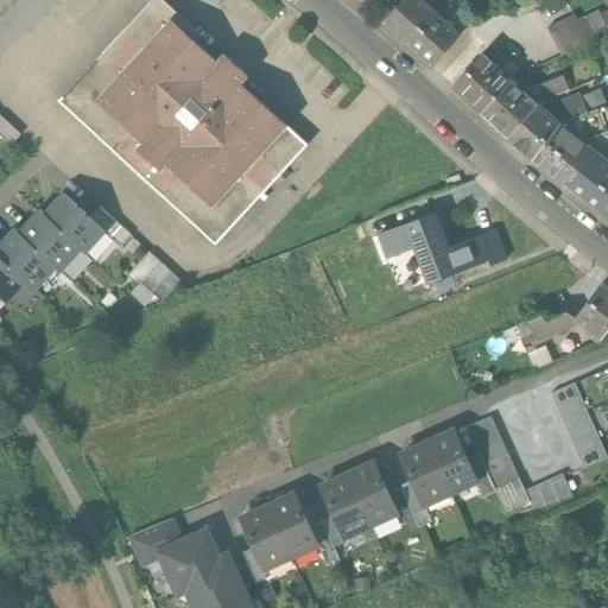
[(420,0),(403,0),(401,1),(381,23),(406,45),(435,13),(420,0)]
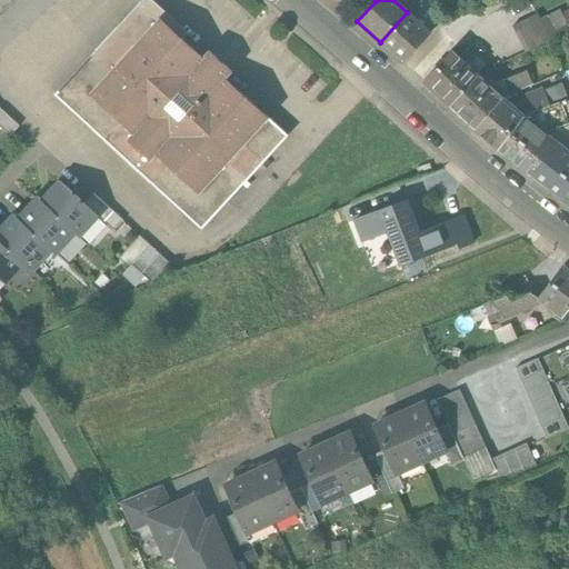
[(202,59),(141,2),(55,96),(201,230),(288,137),(266,116),(247,99),(225,78),(231,71),(209,52),(202,59)]
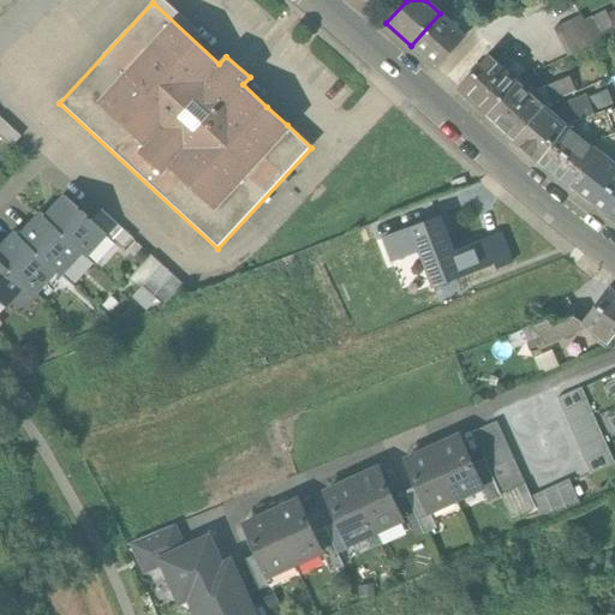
[(440,13),(411,46),(436,69),(465,36),(440,13)]
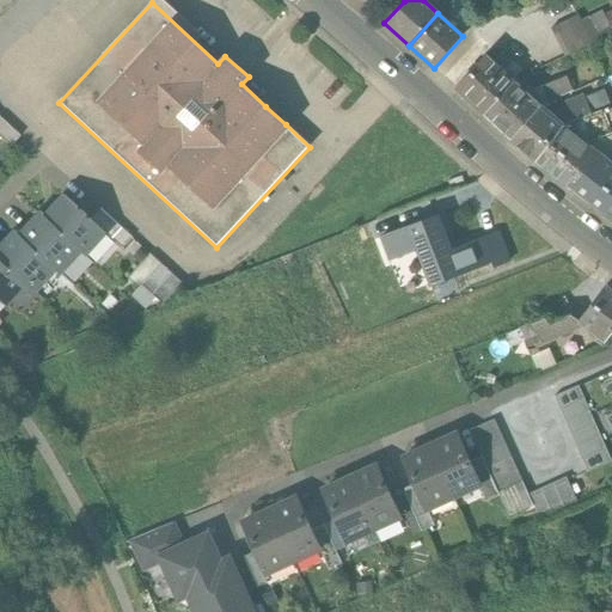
[(575,18),(552,29),(565,56),(607,36),(605,30),(594,35),(586,19),(579,24),(575,18)]
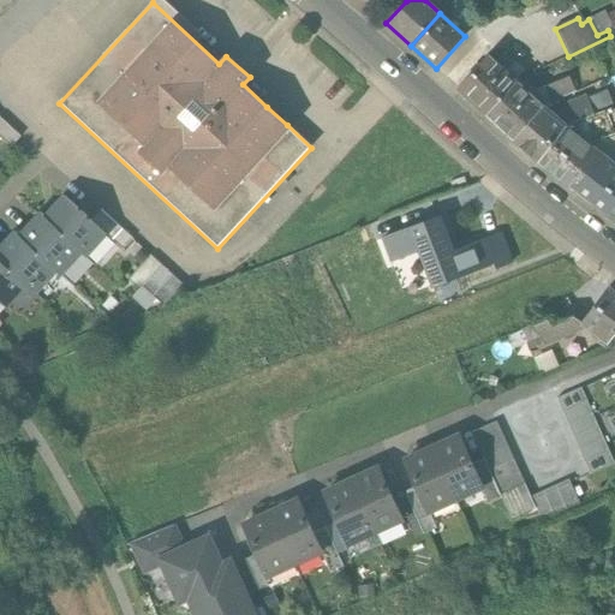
[(517,84),(487,57),(458,88),(488,115),(517,84)]
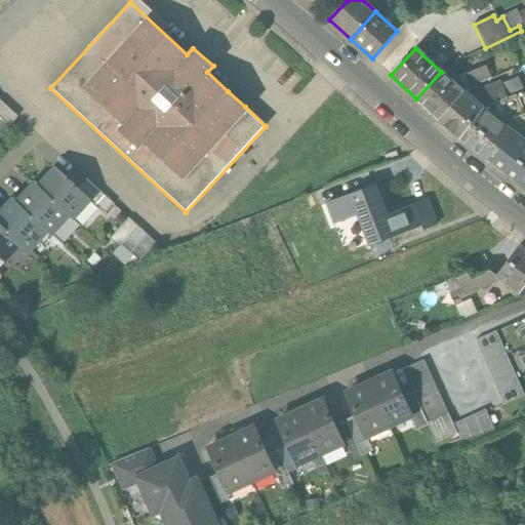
[(485,67),(466,76),(471,88),(490,80),(485,67)]
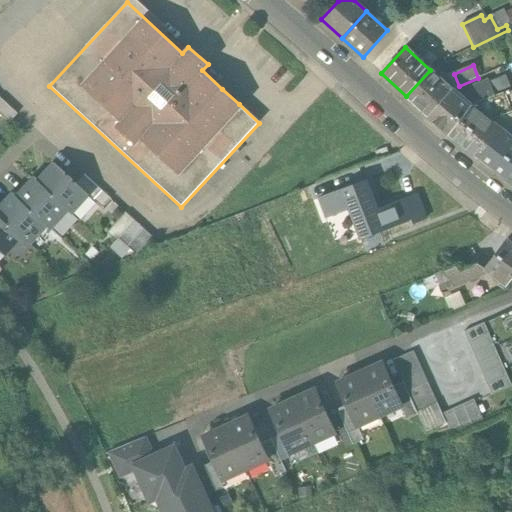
[(430,70),(406,96),(428,116),(453,89),(458,87),(459,86),(454,74),(440,79),(430,70)]
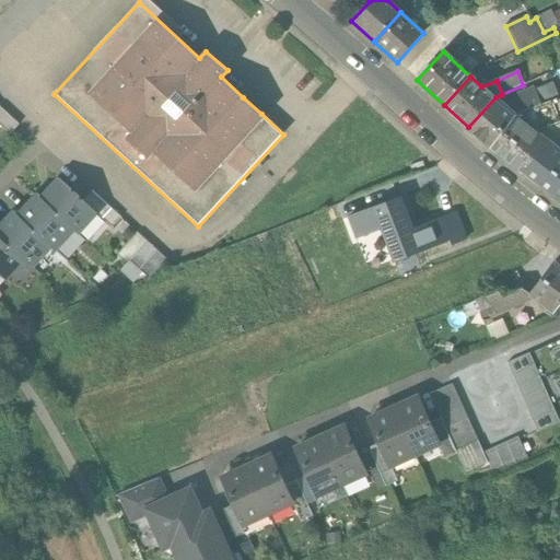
[(534,90),(518,96),(521,101),(524,98),(529,111),(540,105),(534,90)]
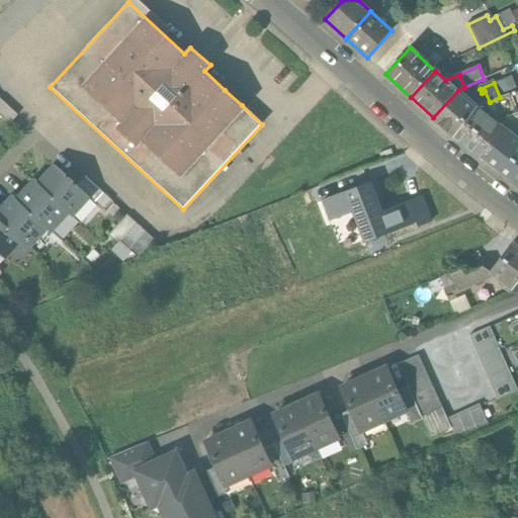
[(458,90),(433,117),(454,137),(478,107),(478,108),(479,107),(490,102),(485,91),(482,93),(475,95),(470,100),(462,93),(466,90),(463,88),(458,90)]
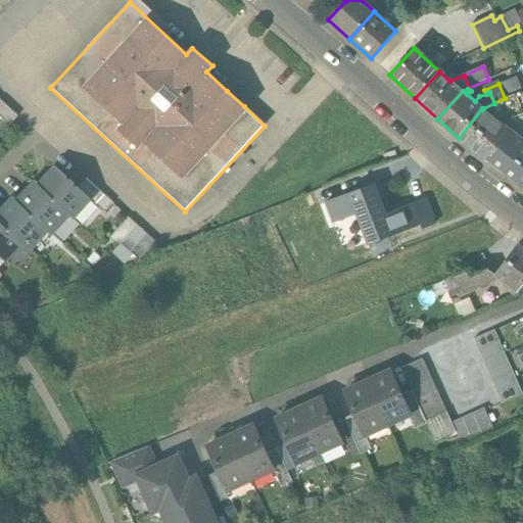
[(17,116),(0,100),(0,116),(9,126),(17,116)]
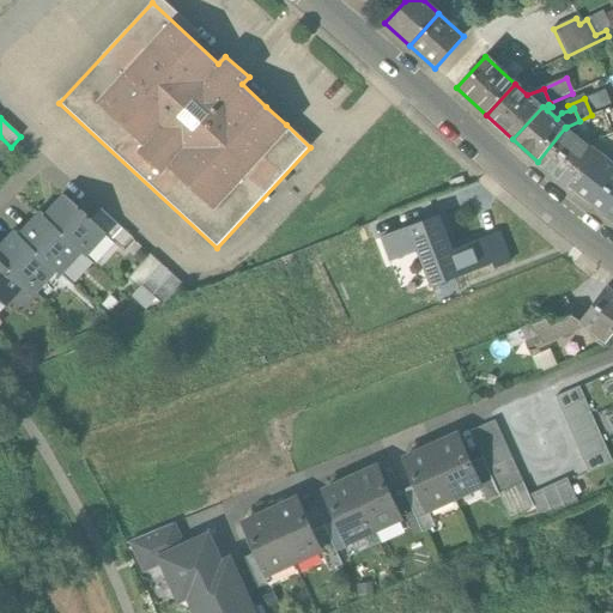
[(565,127),(538,162),(572,188),(600,155),(586,143),(565,128),(565,127)]
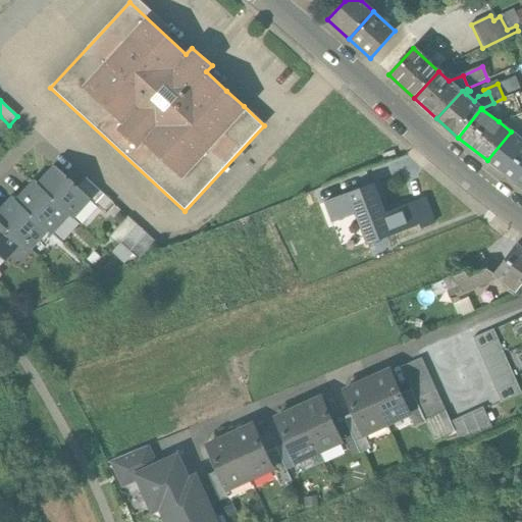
[(521,109),(499,121),(511,132),(512,131),(521,125),(521,109)]
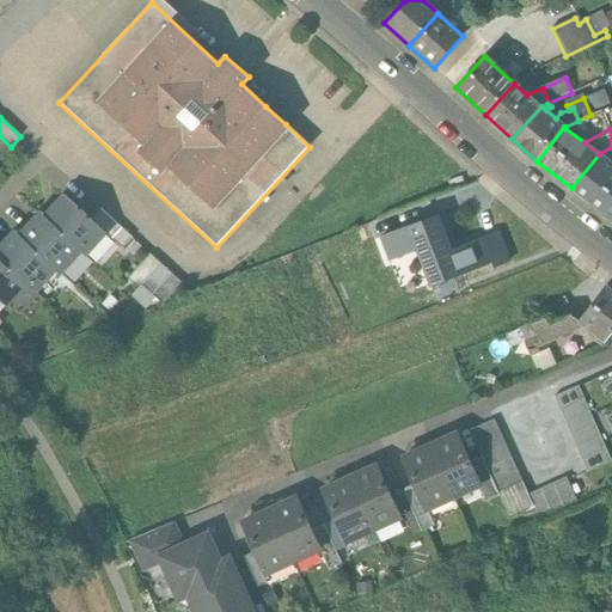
[(611,147),(600,153),(599,154),(611,164),(611,161),(611,147)]
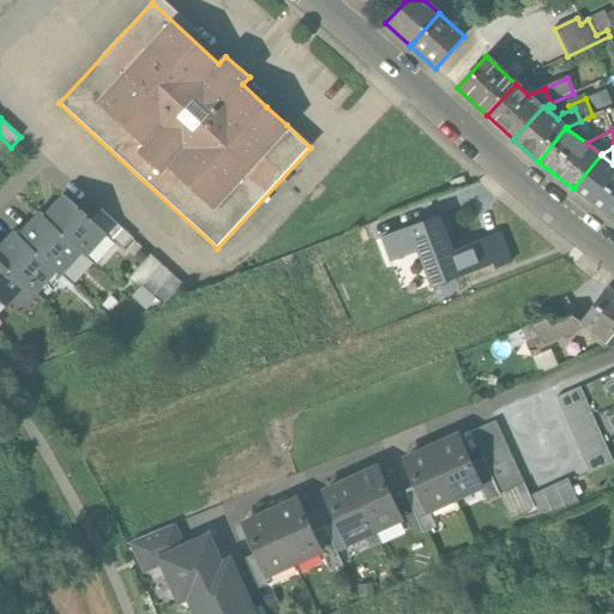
[(601,155),(573,188),(608,216),(613,206),(613,164),(601,155)]
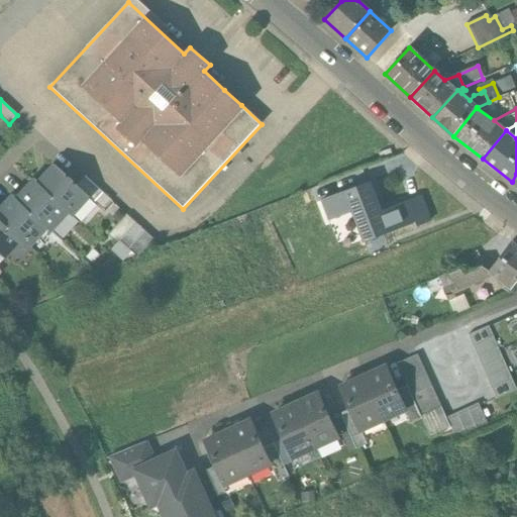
[(392,149),(380,154),(382,159),(394,154),(392,149)]
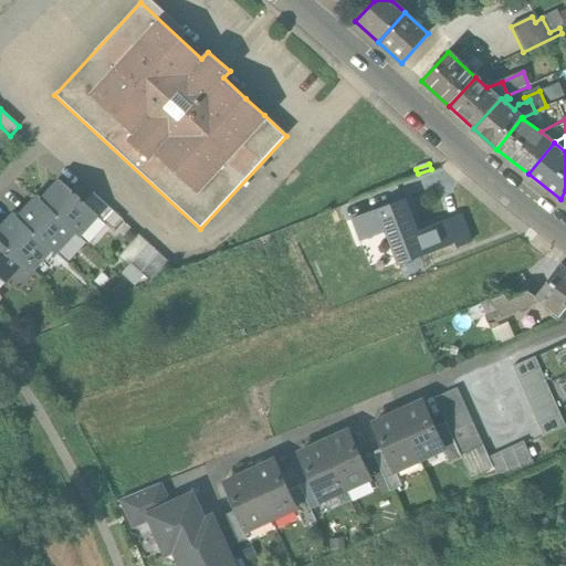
[(84,203),(59,180),(58,182),(61,185),(49,198),(45,196),(41,200),(76,232),(75,233),(80,237),(98,217),(84,203)]
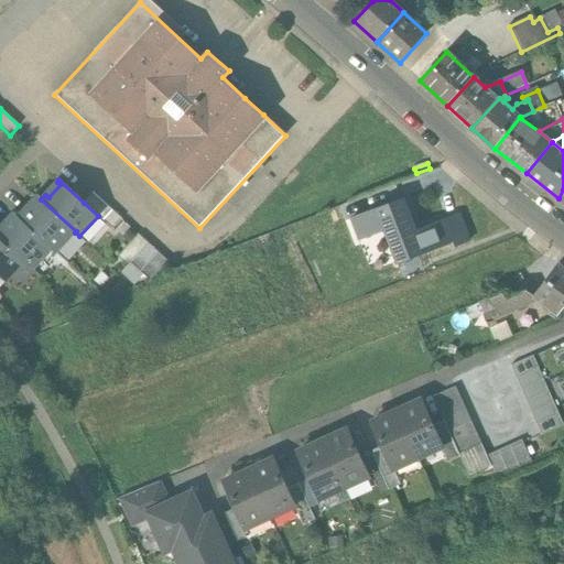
[(93,193),(84,203),(98,216),(114,229),(122,220),(93,193)]
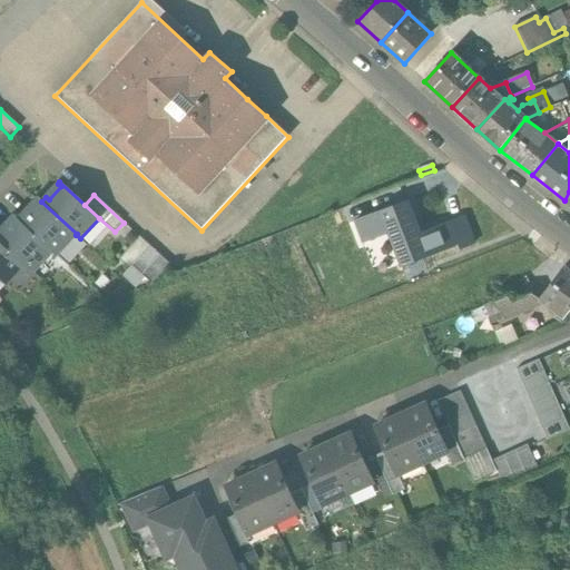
[(77,234),(41,202),(38,197),(32,203),(36,206),(21,220),(19,218),(18,218),(18,219),(52,252),(57,256),(76,235),(77,234)]
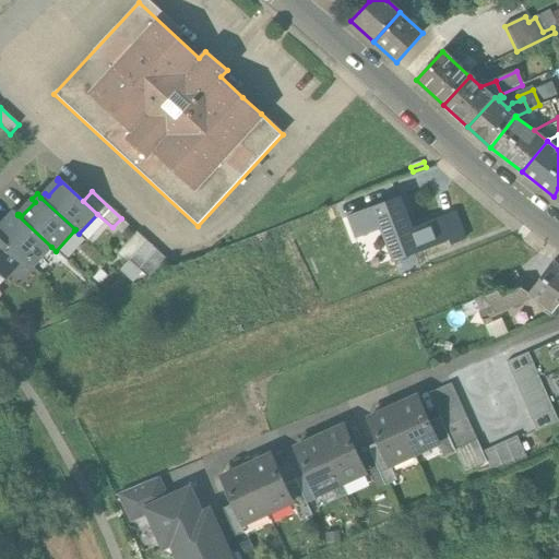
[(455,213),(412,230),(399,199),(352,216),(359,236),(381,228),(393,261),(449,239),(451,245),(465,239),(455,213)]
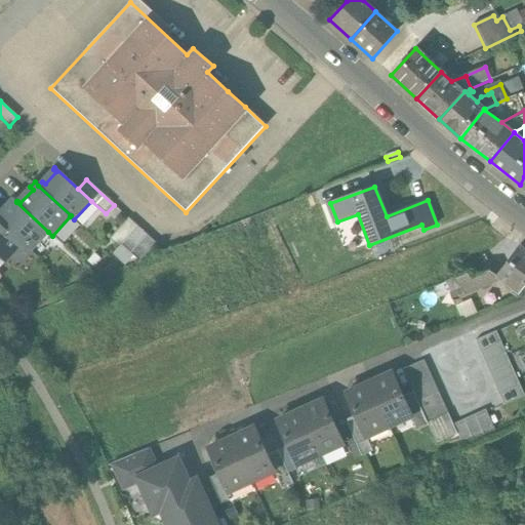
[(48,232),(16,202),(16,201),(12,198),(11,199),(14,202),(1,216),(0,214),(0,223),(23,244),(22,244),(30,251),(48,232)]
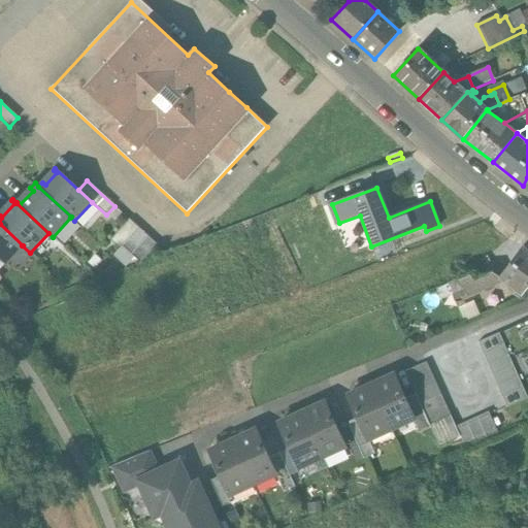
[(130,220),(110,241),(120,250),(122,246),(138,228),(130,220)]
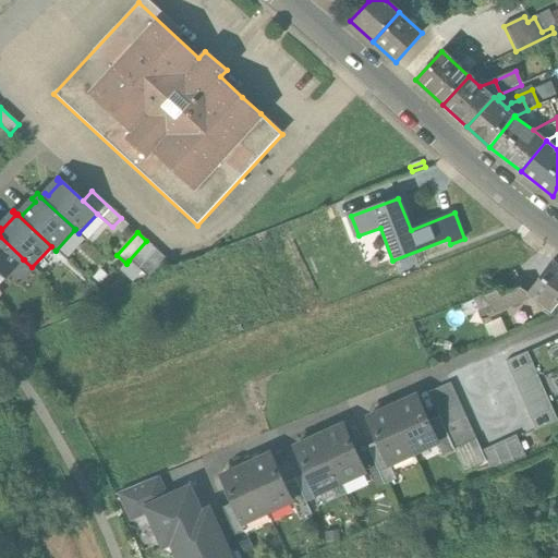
[(24,259),(0,237),(0,273),(7,279),(23,259),(24,259)]
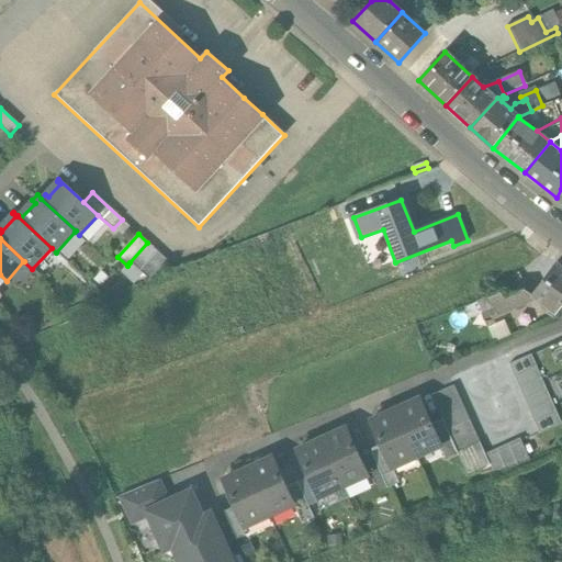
[(147,243),(130,262),(139,271),(157,251),(147,243)]
